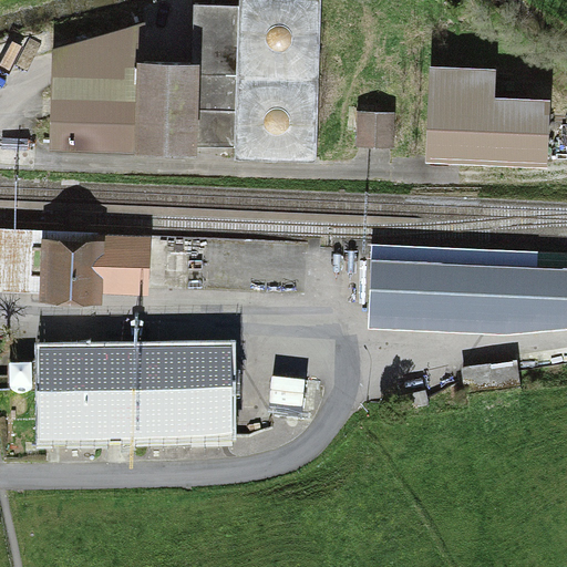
[(317,160),(320,0),(238,0),(239,4),(195,3),(193,63),(142,61),(141,100),(55,98),(54,98),(52,142),(235,145),(235,157),(317,160)]
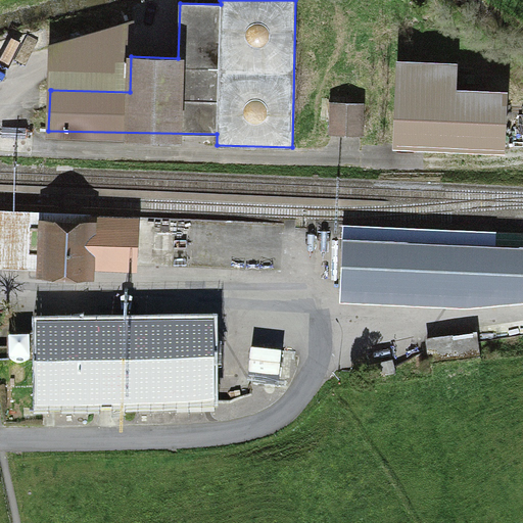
[(498,146),(501,93),(453,91),(454,65),(399,62),(396,142),(498,146)]
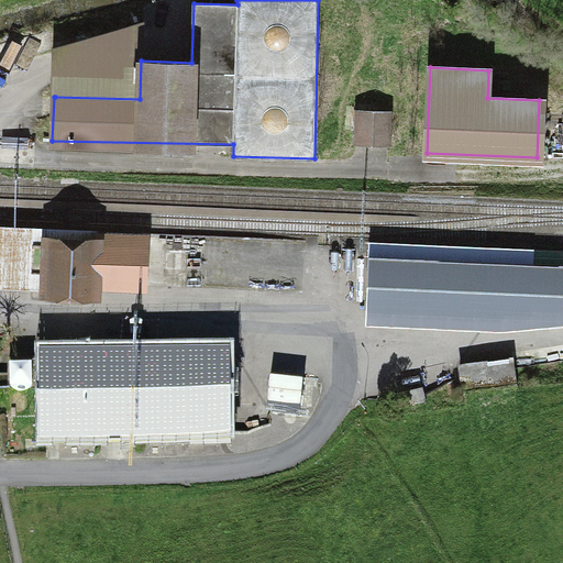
[(356,144),(389,145),(389,112),(356,111),(356,144)]
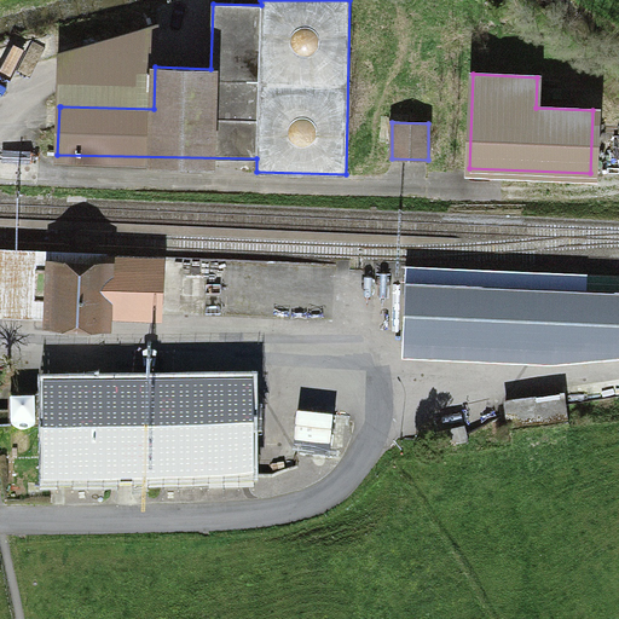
[(52,265),(51,318),(104,320),(104,305),(180,307),(181,272),(157,271),(158,270),(52,265)]
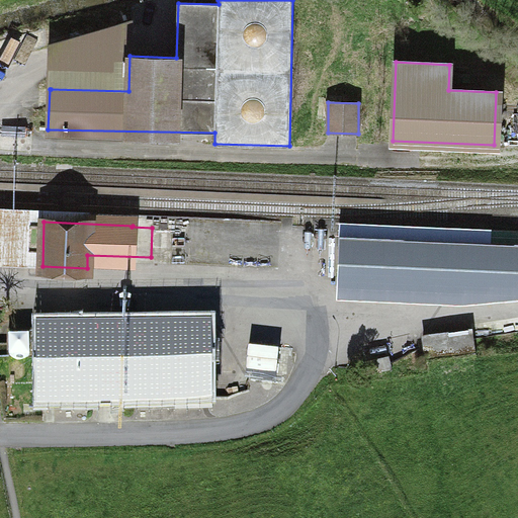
[(484,292),(485,287),(510,288),(510,283),(517,283),(517,243),(339,236),(337,286),(484,292)]
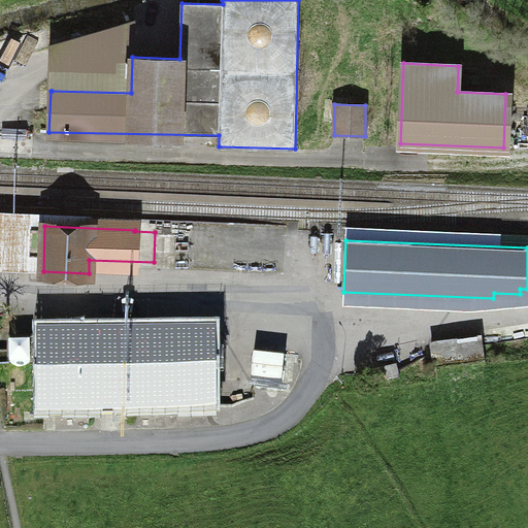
[(431,343),(436,383),(486,375),(481,336),(431,343)]
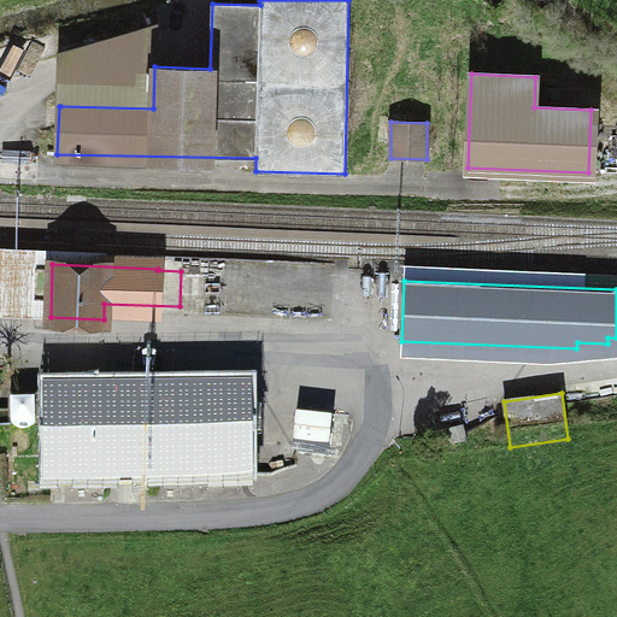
[(50,477),(248,475),(247,398),(10,399),(10,415),(0,415),(0,457),(50,457),(50,477)]
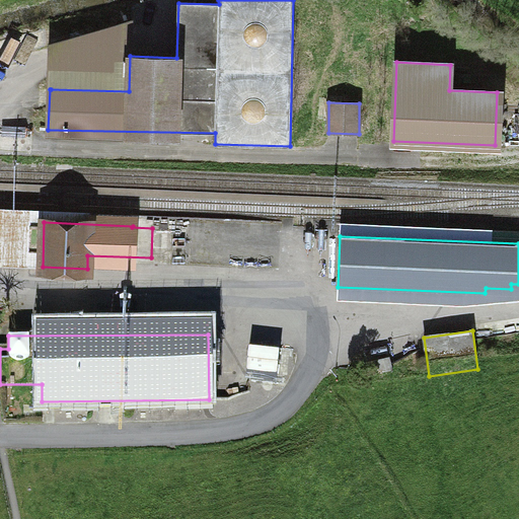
[(392,370),(391,364),(366,370),(368,376),(392,370)]
